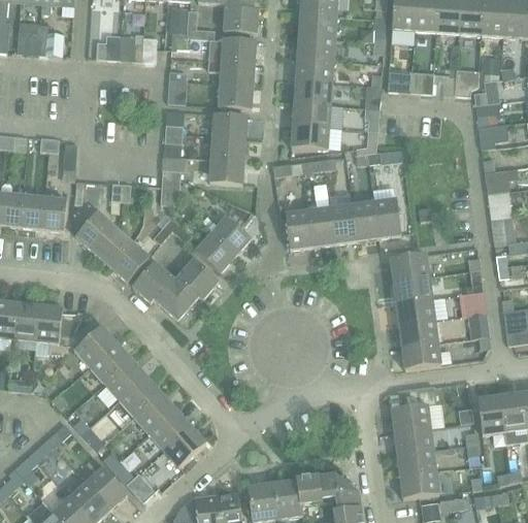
[(21,2),(21,0),(0,0),(0,52),(7,53),(9,23),(6,22),(8,1),(21,2)]
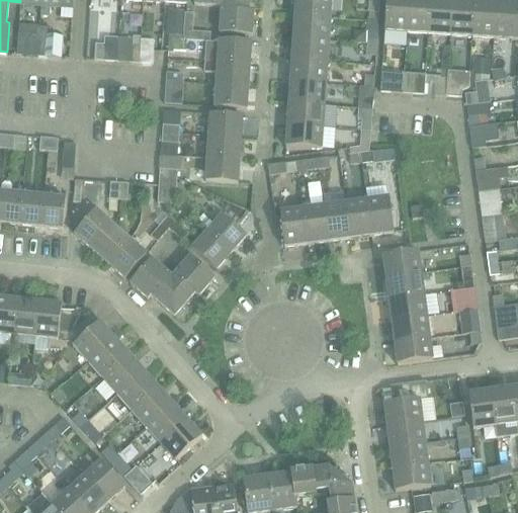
[(50,14),(50,3),(73,5),(73,0),(40,0),(40,3),(41,3),(40,13),(50,14)]
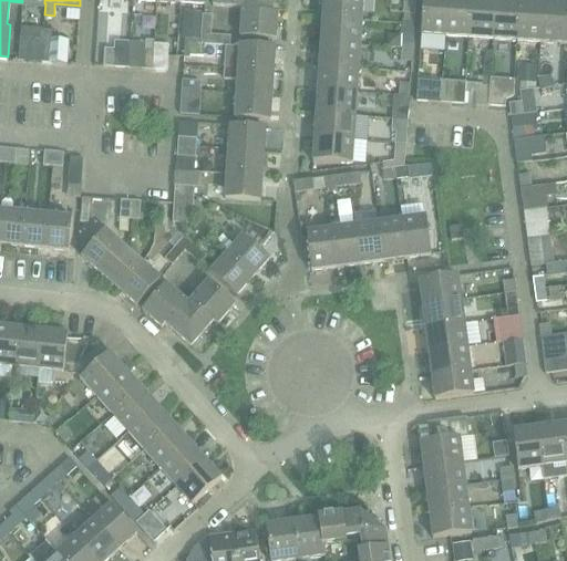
[(240,32),(275,35),(277,10),(271,10),(272,0),(237,0),(237,3),(241,4),(240,32)]
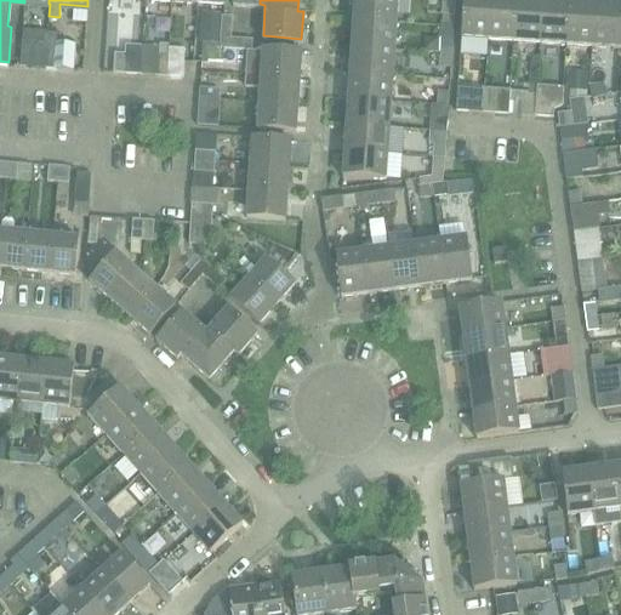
[(354,0),(353,16),(396,20),(397,0),(354,0)]
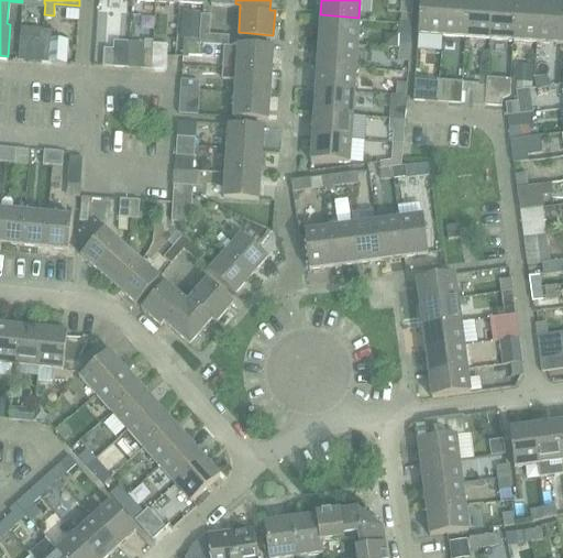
[(403,0),(400,20),(411,21),(412,0),(403,0)]
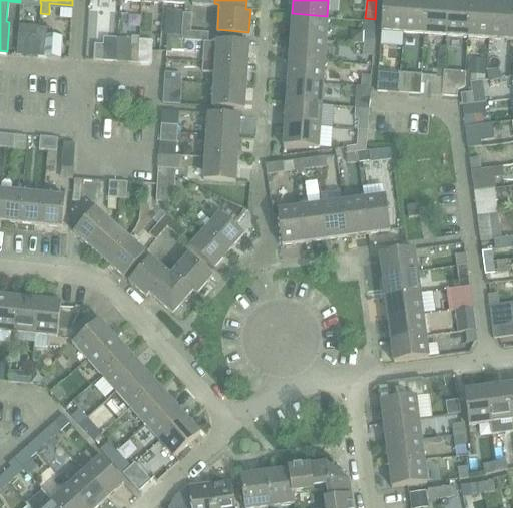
[(382,0),(381,28),(401,30),(403,30),(404,0),(382,0)]
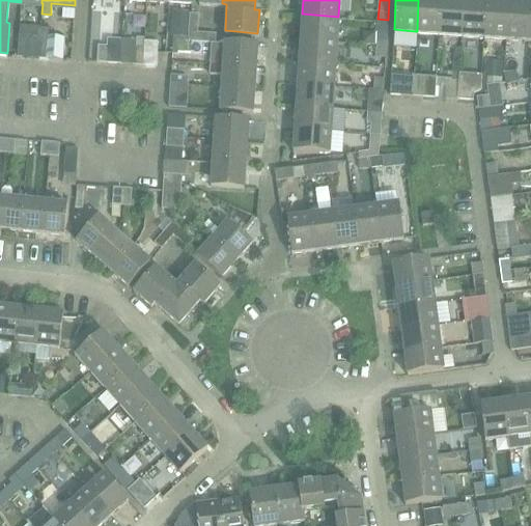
[(418,0),(417,31),(439,32),(441,0),(418,0)]
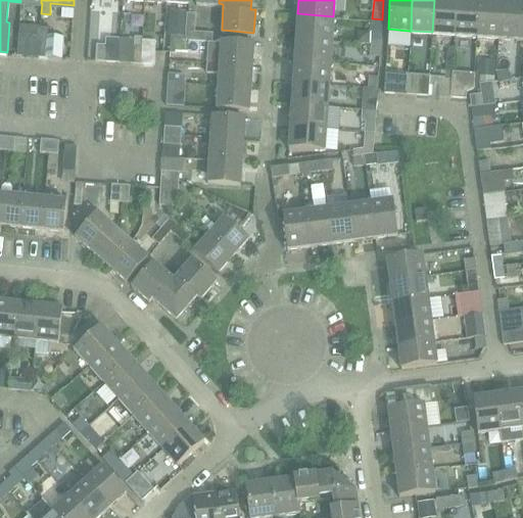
[(434,0),(432,32),(455,33),(457,0),(434,0)]
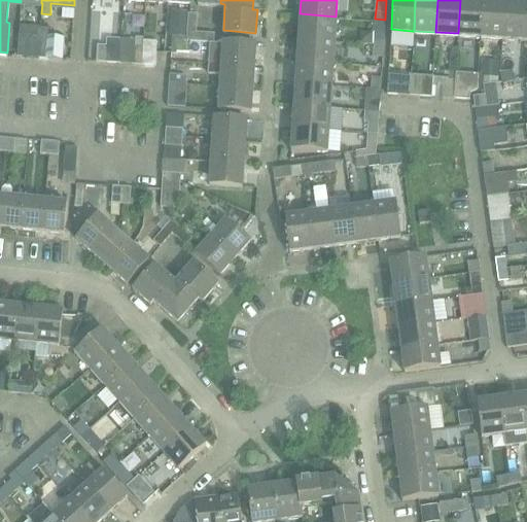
[(460,0),(458,33),(480,35),(483,0),(460,0)]
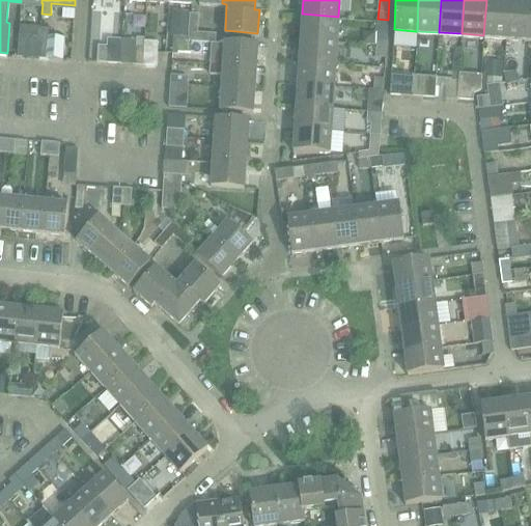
[(483,35),(506,36),(508,0),(486,0),(483,35)]
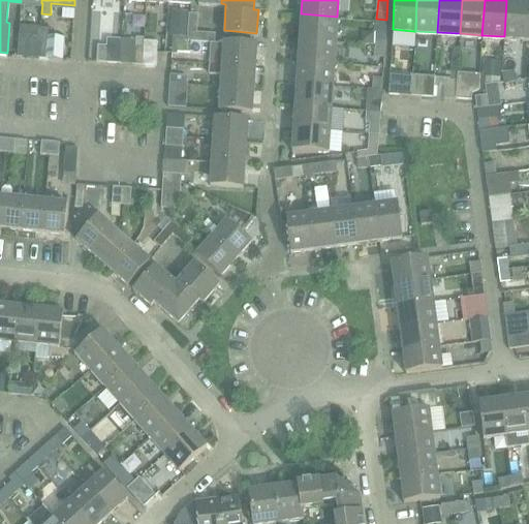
[(506,0),(504,36),(526,38),(528,1),(506,0)]
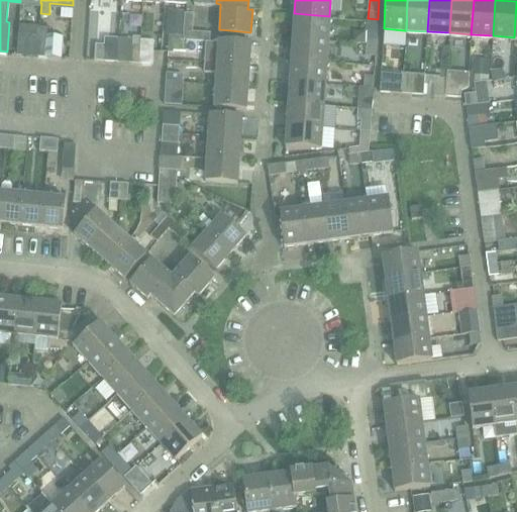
[(184,22),(183,33),(186,33),(186,37),(197,38),(209,38),(210,30),(192,28),(193,11),(184,10),(184,22)]
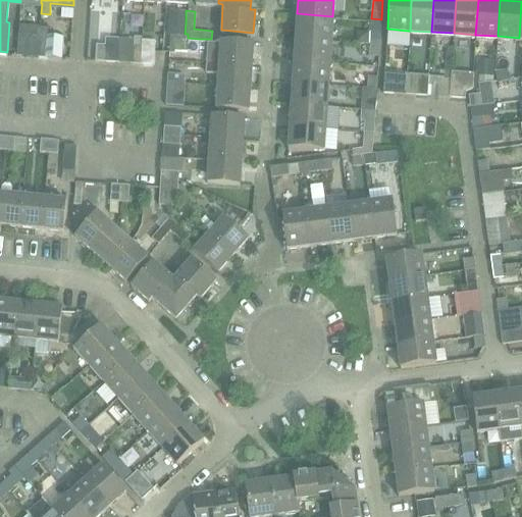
[(331,38),(332,16),(297,13),(295,36),(331,38)]
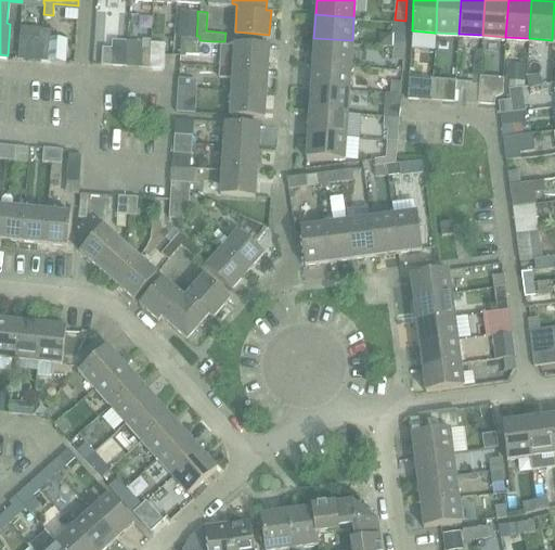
[(394,32),(394,43),(403,45),(405,21),(395,20),(392,18),(391,32),(394,32)]
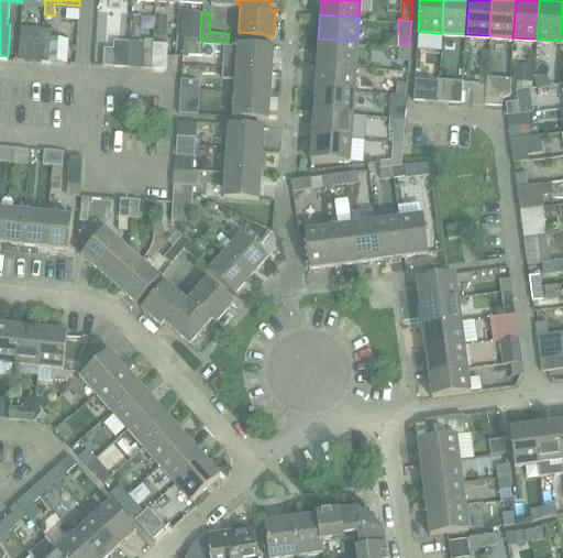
[(40,58),(42,26),(42,24),(21,22),(18,57),(40,58)]
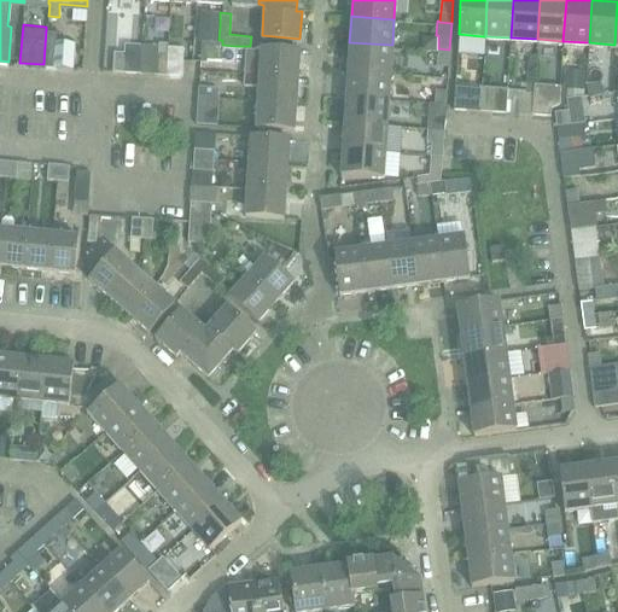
[(200,24),(199,39),(202,39),(213,40),(219,40),(220,27),(200,24)]
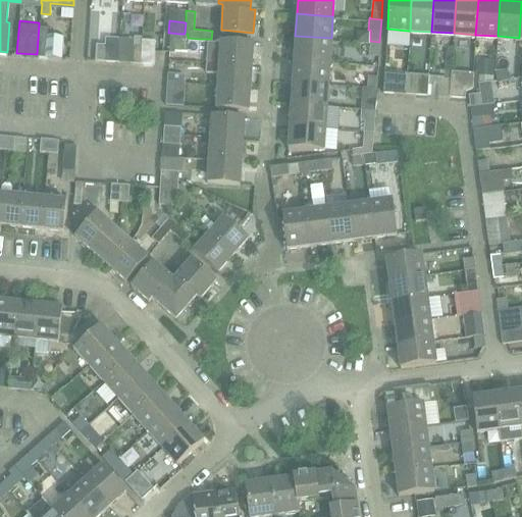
[(61,56),(63,35),(50,34),(51,26),(39,24),(37,54),(61,56)]
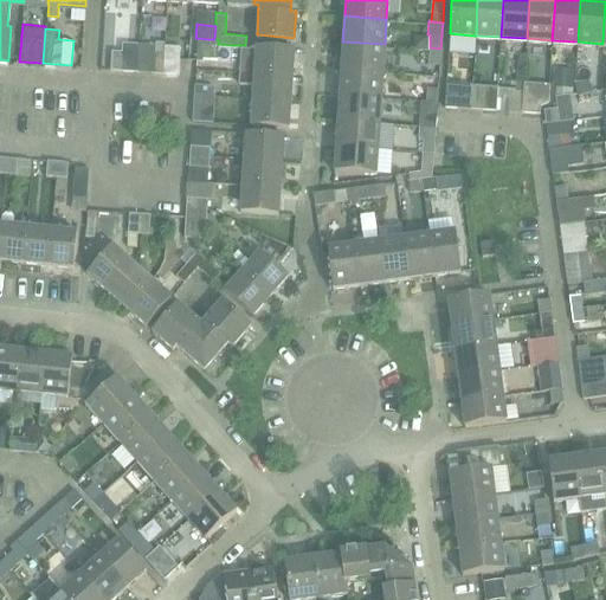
[(174,46),(192,47),(193,30),(175,28),(174,46)]
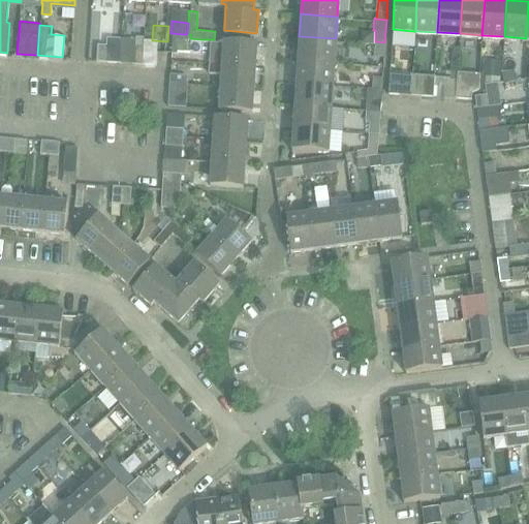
[(180,51),(182,34),(173,33),(172,51),(180,51)]
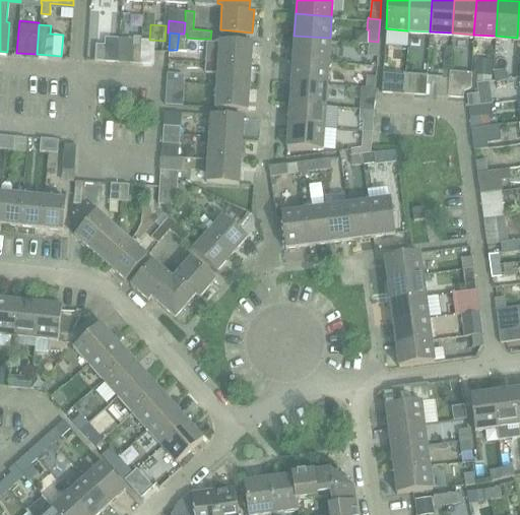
[(197,51),(198,39),(187,38),(187,34),(184,34),(179,34),(177,50),(186,51),(186,50),(197,51)]
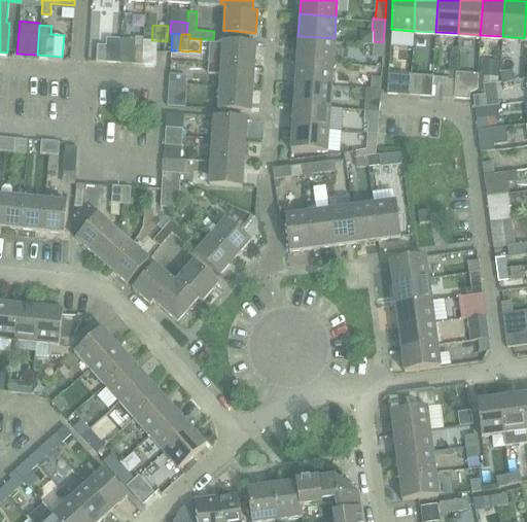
[(118,60),(120,36),(106,35),(106,42),(97,42),(96,59),(118,60)]
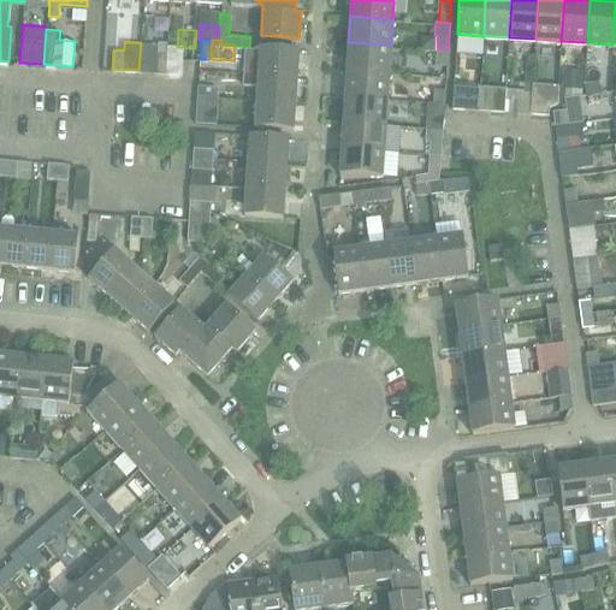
[(158,43),(148,42),(141,42),(138,70),(166,71),(167,52),(158,52),(158,43)]
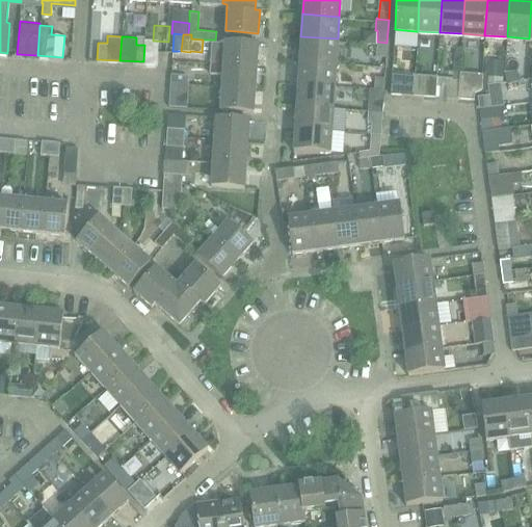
[(336,61),(338,38),(300,36),(299,59),(336,61)]
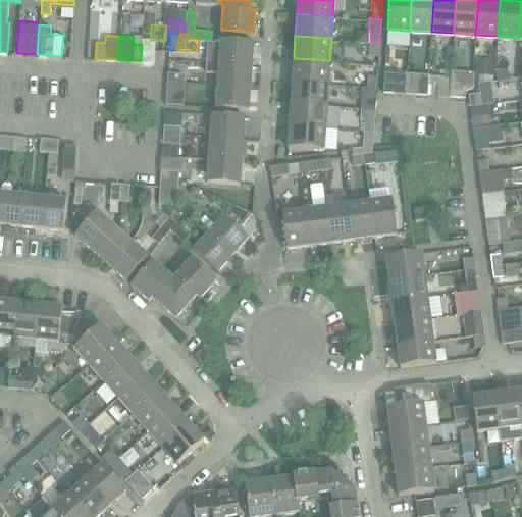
[(220,38),(219,60),(252,62),(253,40),(220,38)]
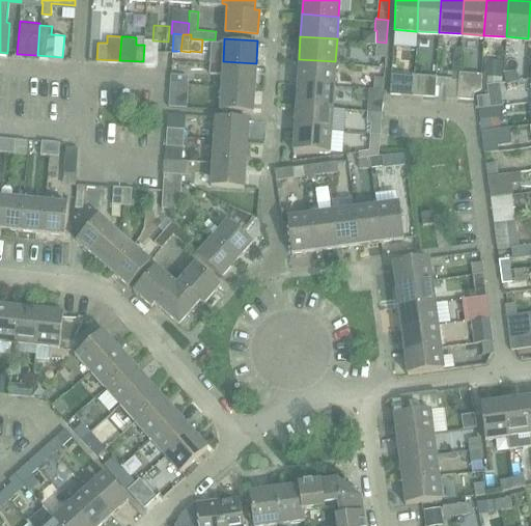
[(386,54),(386,43),(376,42),(375,53),(386,54)]
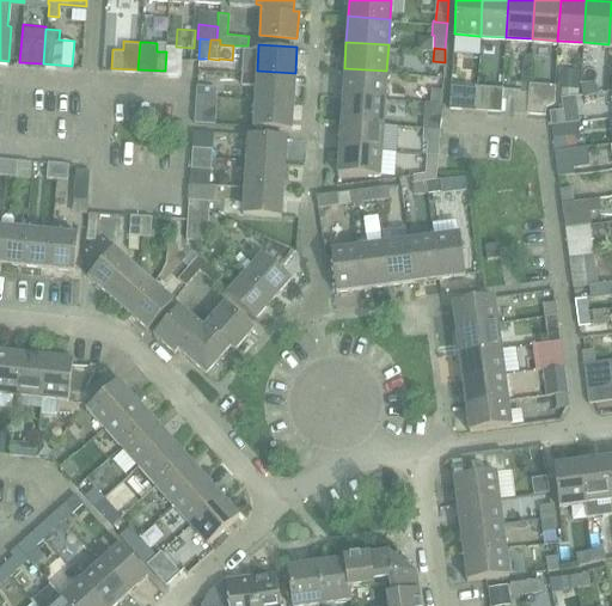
[(166,51),(165,71),(175,72),(176,53),(166,51)]
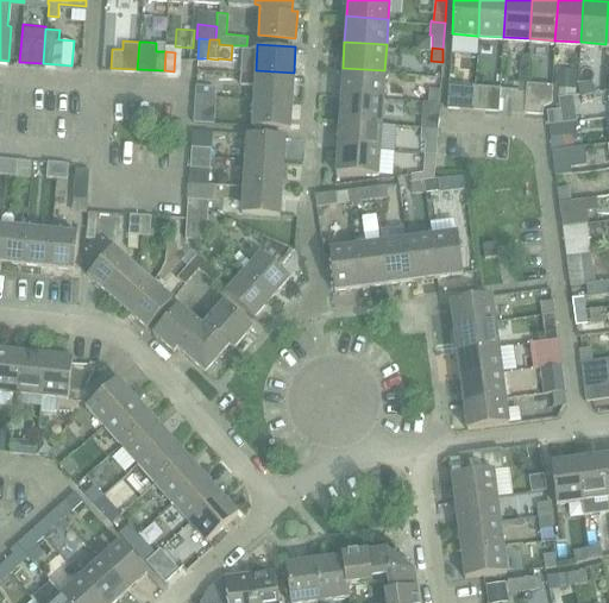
[(519,83),(520,61),(466,57),(465,81),(519,83)]
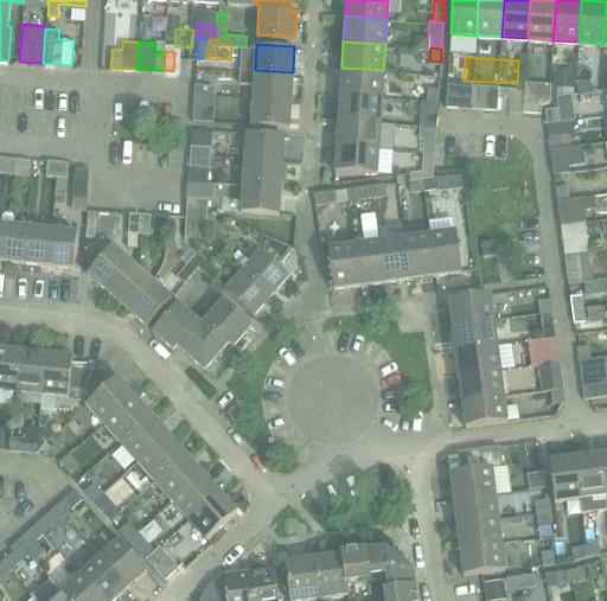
[(556,65),(555,82),(557,82),(573,83),(574,66),(556,65)]
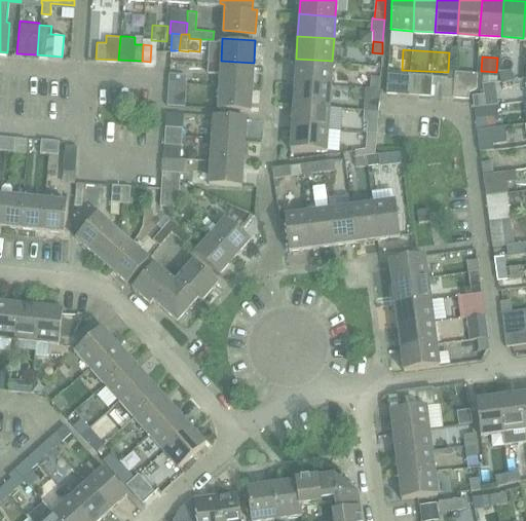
[(331,82),(332,61),(296,59),(295,80),(331,82)]
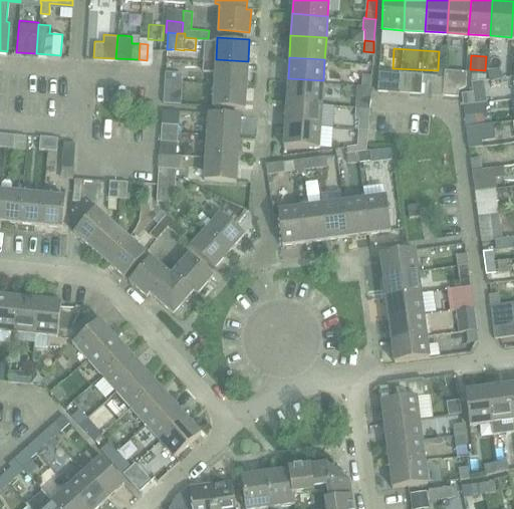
[(248,61),(216,59),(214,81),(246,83),(248,61)]
